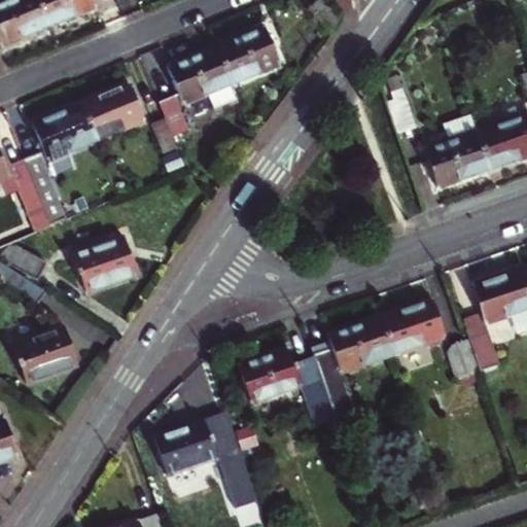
[(0,0),(0,45),(0,46),(23,37),(47,27),(36,0),(0,0)]
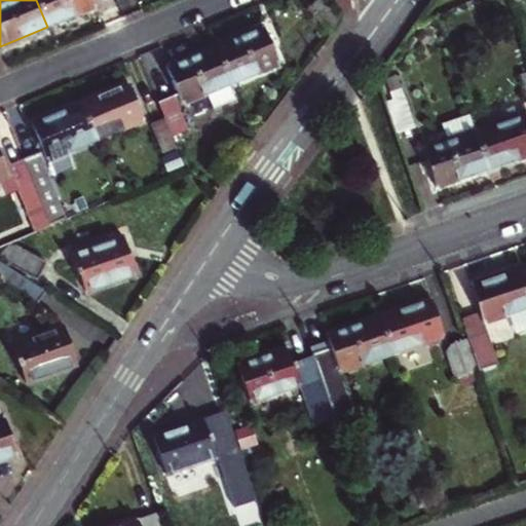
[(96,7),(92,0),(36,0),(47,27),(74,16),(96,7)]
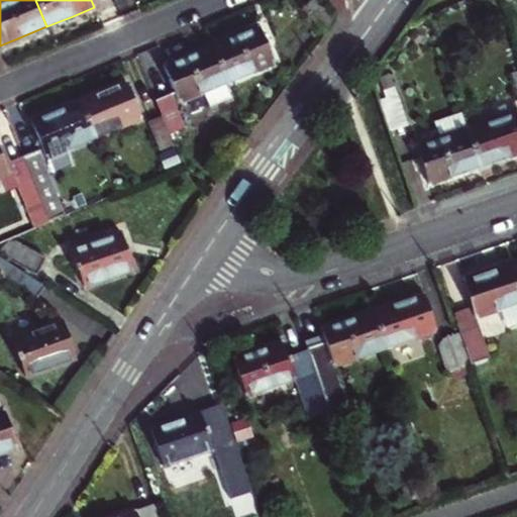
[(275,64),(260,26),(241,34),(213,45),(228,84),(275,64)]
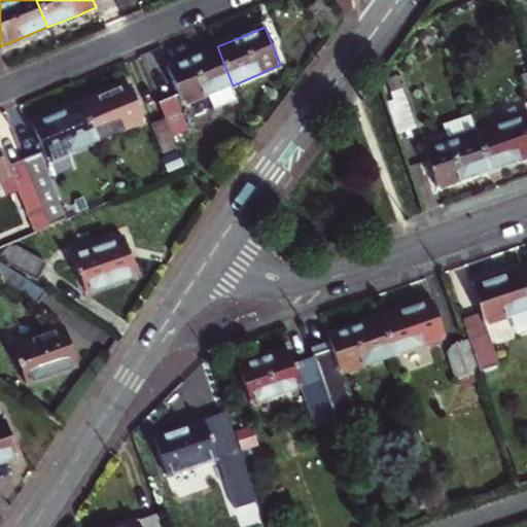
[(169,66),(184,105),(233,85),(217,46),(191,58),(169,66)]
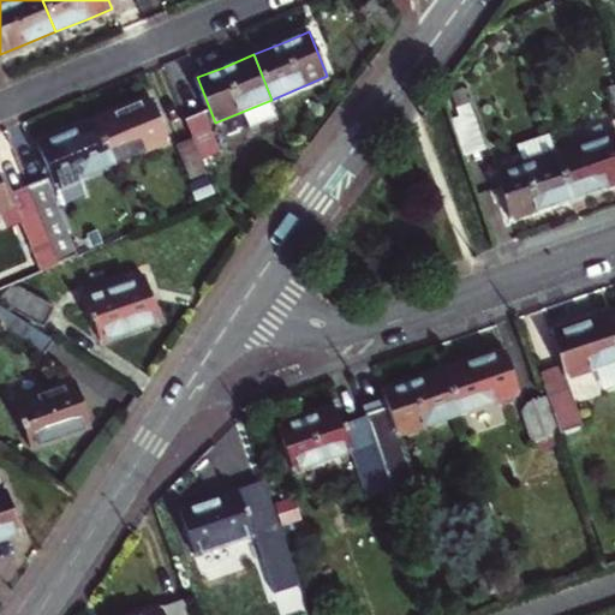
[(165,142),(147,97),(121,108),(89,120),(107,166),(165,142)]
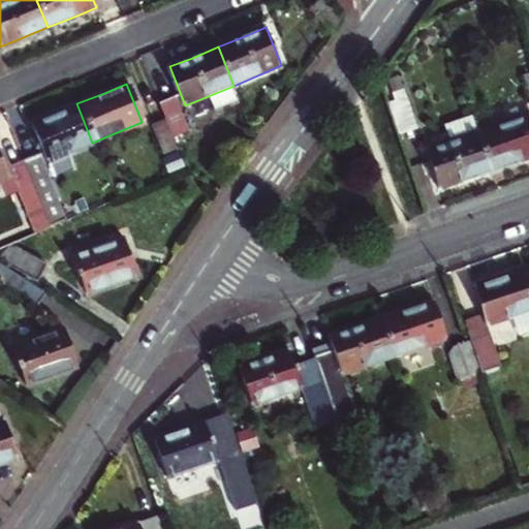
[(185,127),(174,97),(158,103),(165,120),(170,132),(185,127)]
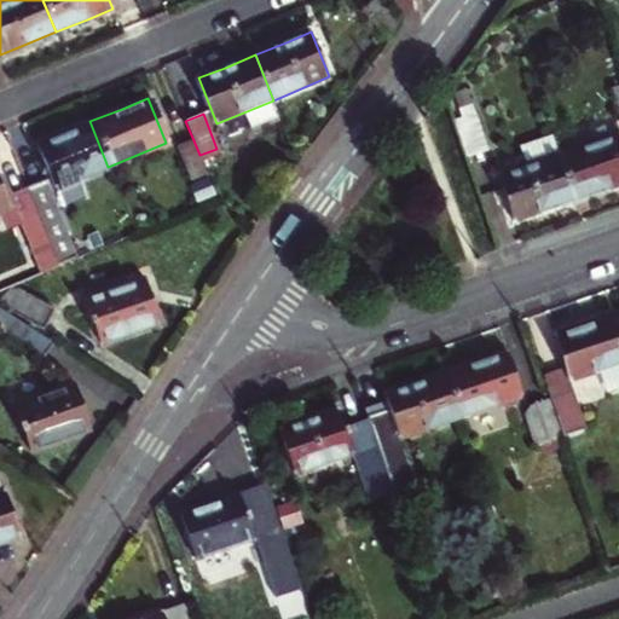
[(485,150),(474,119),(460,123),(470,155),(485,150)]
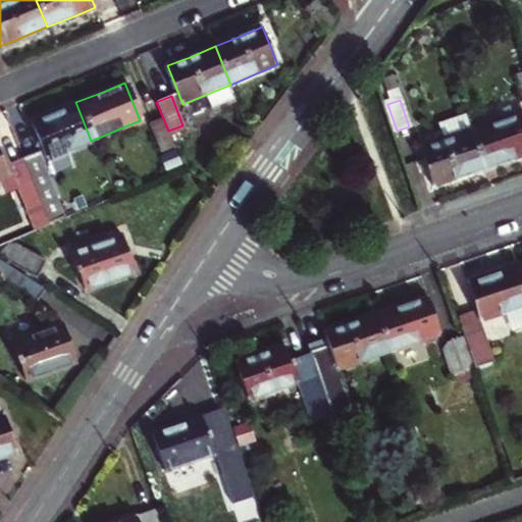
[(29,121),(44,160),(91,141),(75,102),(51,112),(29,121)]
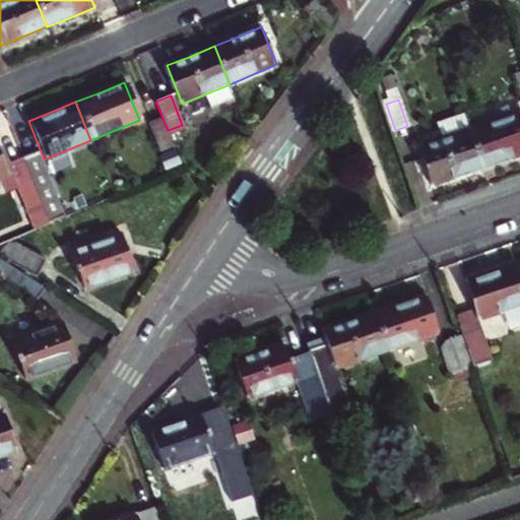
[(444,136),(419,144),(433,182),(458,174),(482,165),(470,128),(463,109),(437,118),(444,136)]
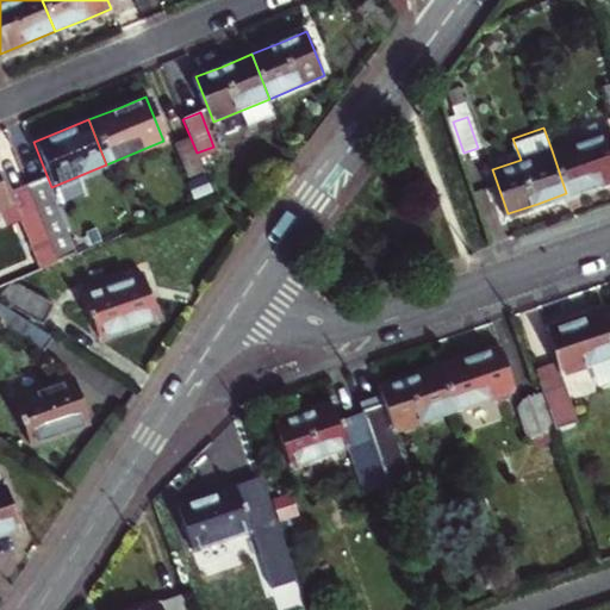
[(609,129),(552,150),(566,193),(597,184),(609,179),(609,129)]
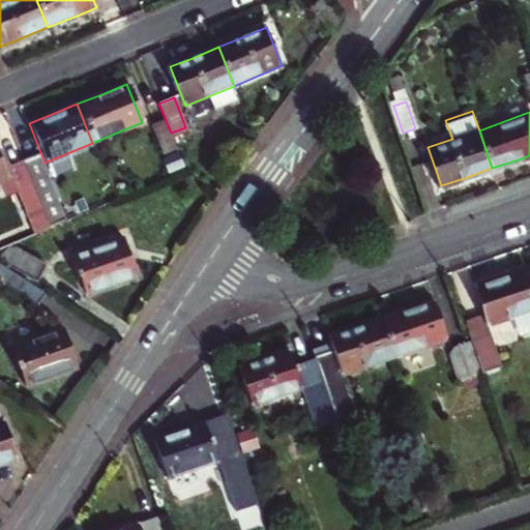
[(177,149),(171,133),(166,120),(153,125),(165,154),(177,149)]
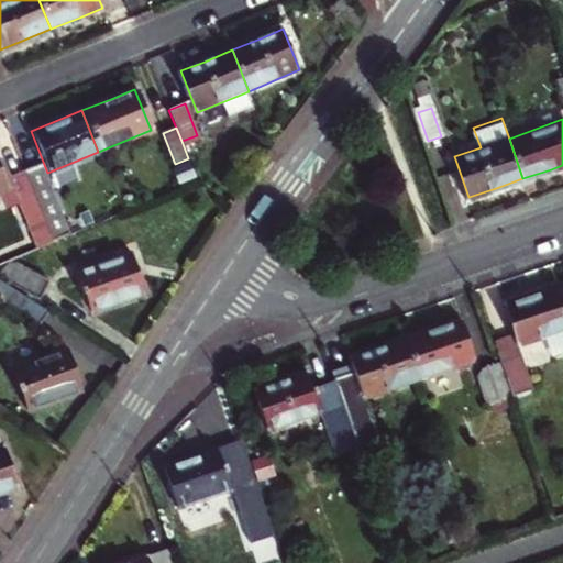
[(72,246),(40,166),(25,172),(57,253),(72,246)]
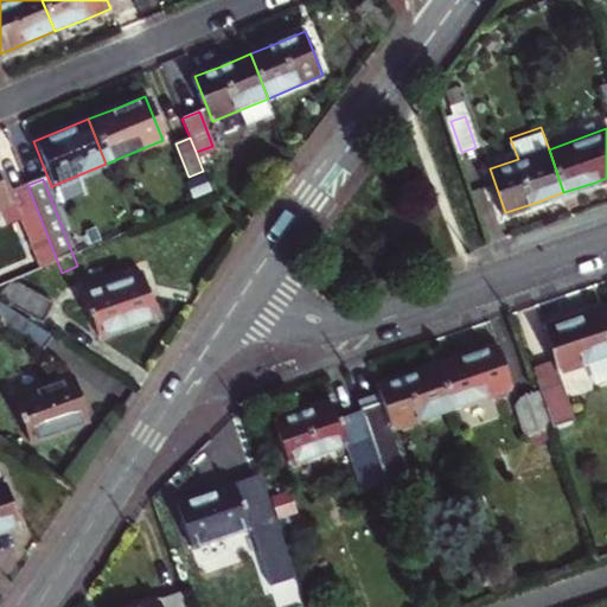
[(27,185),(8,192),(42,281),(62,273),(27,185)]
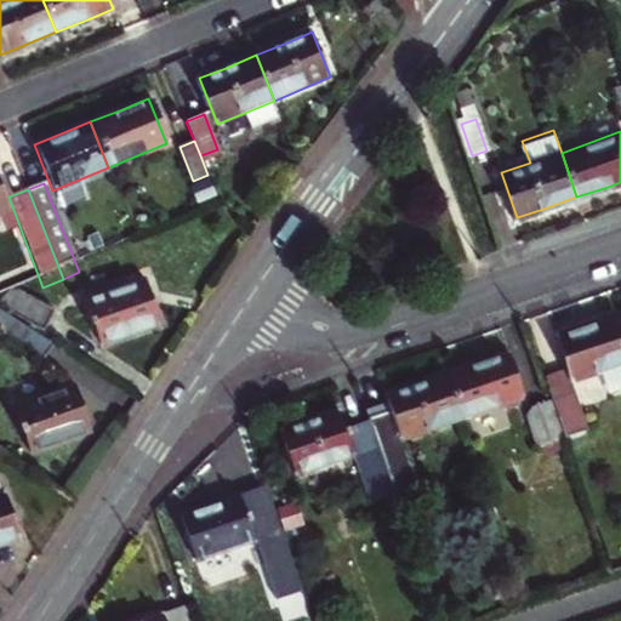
[(158,296),(149,274),(87,296),(104,341),(166,319),(158,296)]
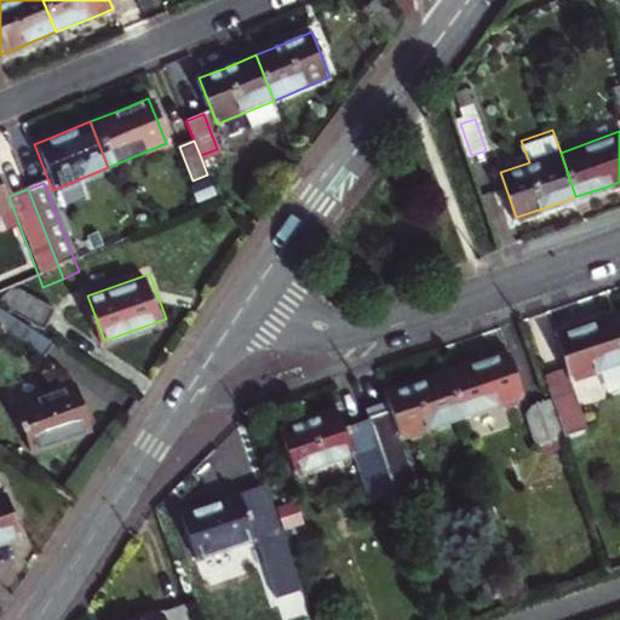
[(73,328),(26,294),(6,303),(63,342),(73,328)]
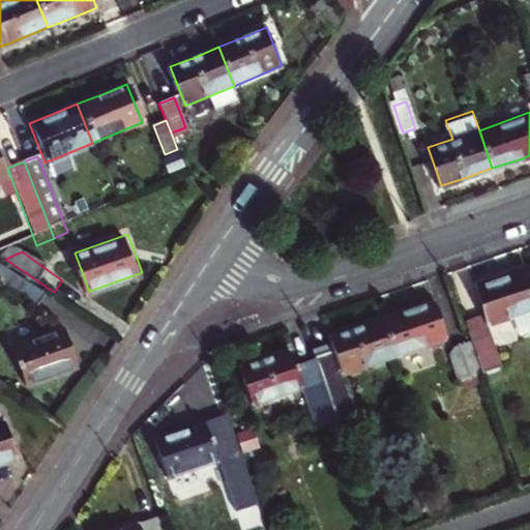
[(54,292),(5,259),(0,260),(0,273),(46,305),(54,292)]
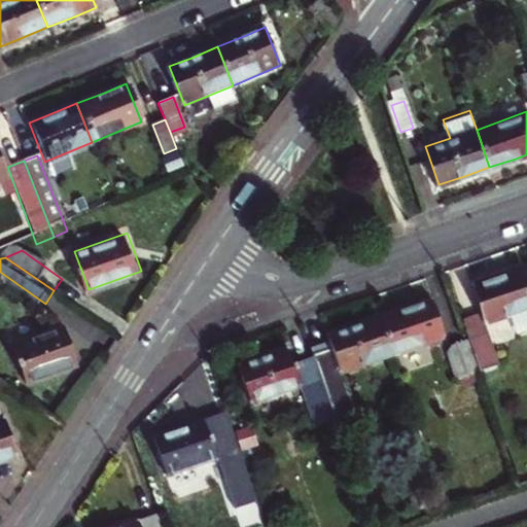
[(496,276),(475,283),(483,309),(463,316),(470,337),(482,367),(500,361),(487,321),(514,312),(526,306),(526,266),(496,276)]
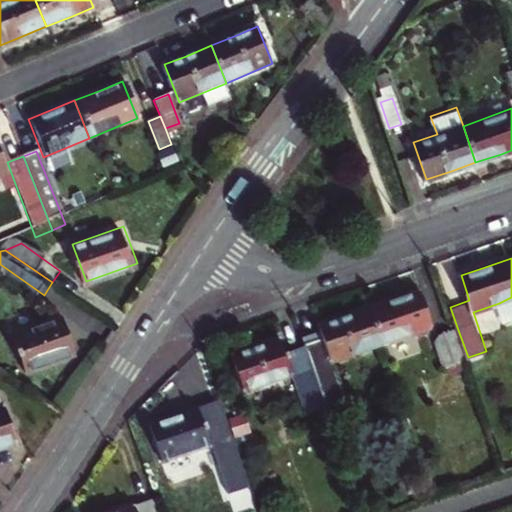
[(372,305),(384,342),(435,324),(423,288),(397,297),(372,305)]
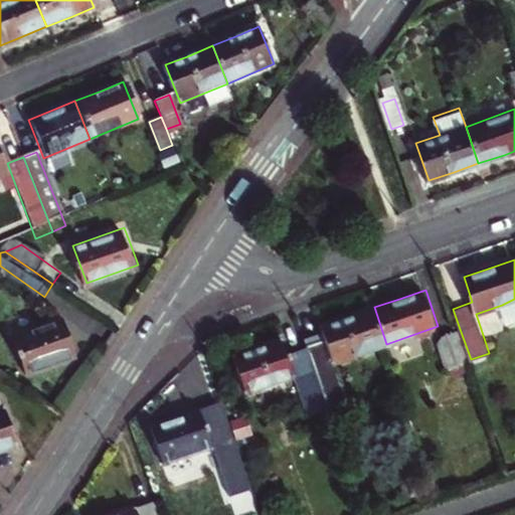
[(514,321),(514,299),(502,305),(508,324),(514,321)]
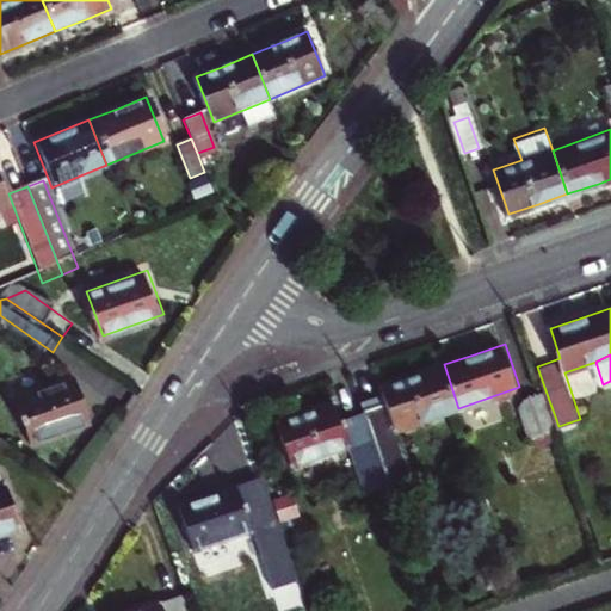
[(458,408),(444,364),(407,377),(383,386),(384,392),(393,417),(370,424),(390,483),(413,476),(396,430),(458,408)]
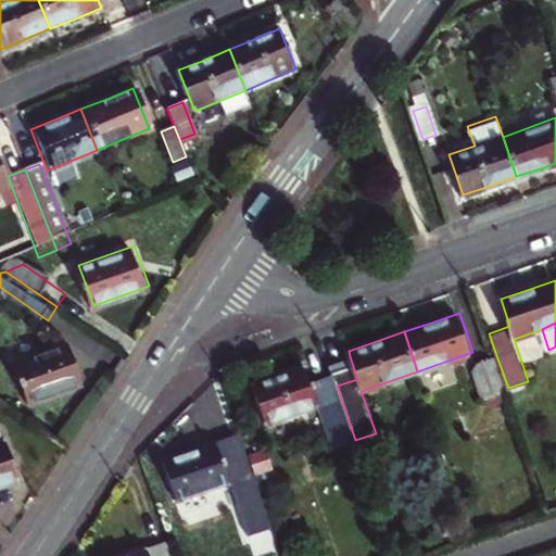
[(518,341),(523,362),(548,354),(543,335),(518,341)]
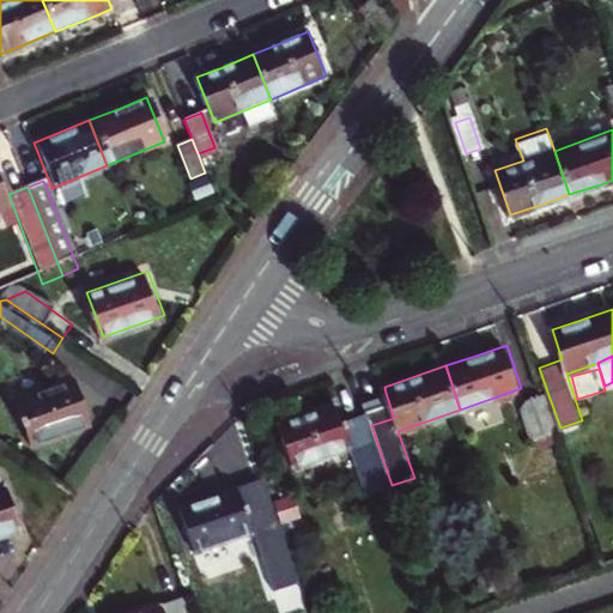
[(87,404),(77,375),(19,395),(35,441),(93,420),(87,404)]
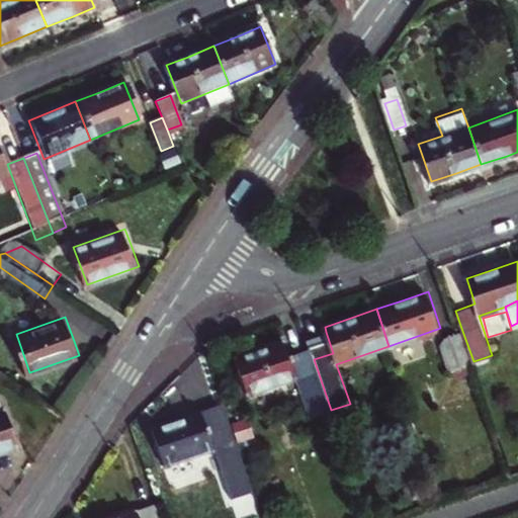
[(460,331),(443,337),(453,368),(470,362),(460,331)]
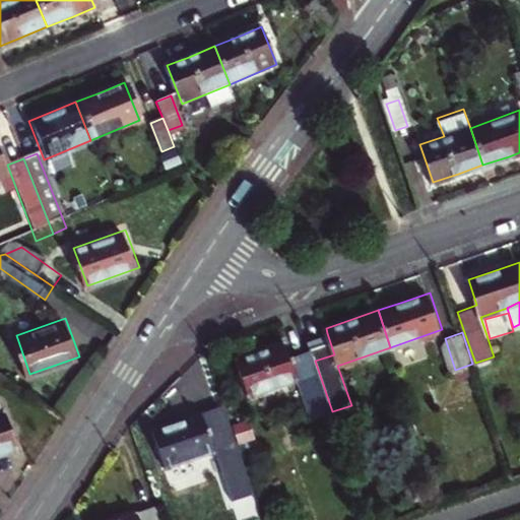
[(312,350),(315,361),(334,354),(327,333),(308,340),(312,350)]
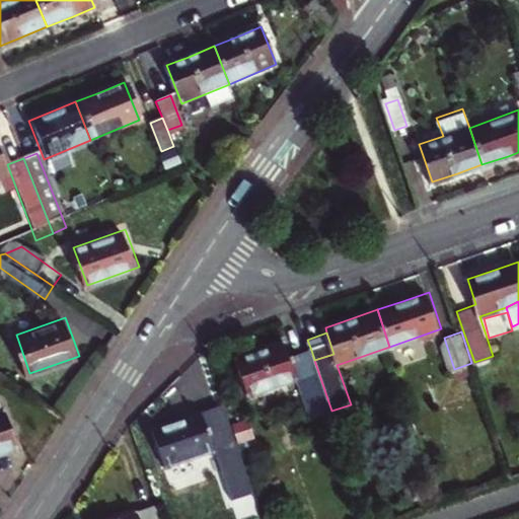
[(291,356),(286,342),(264,350),(235,359),(247,395),(298,378),(312,420),(332,413),(331,411),(314,360),(311,350),(291,356)]
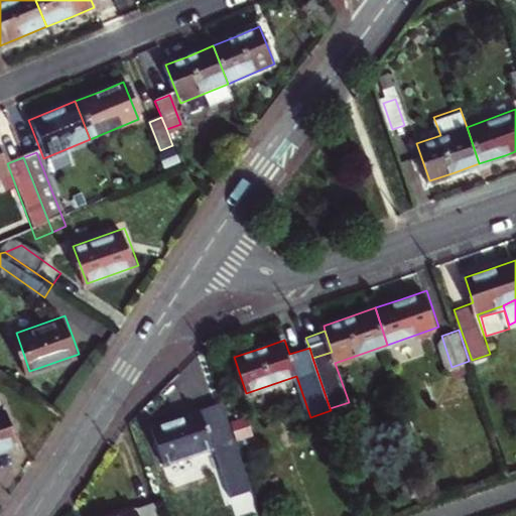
[(235,439),(222,402),(206,408),(218,446),(235,439)]
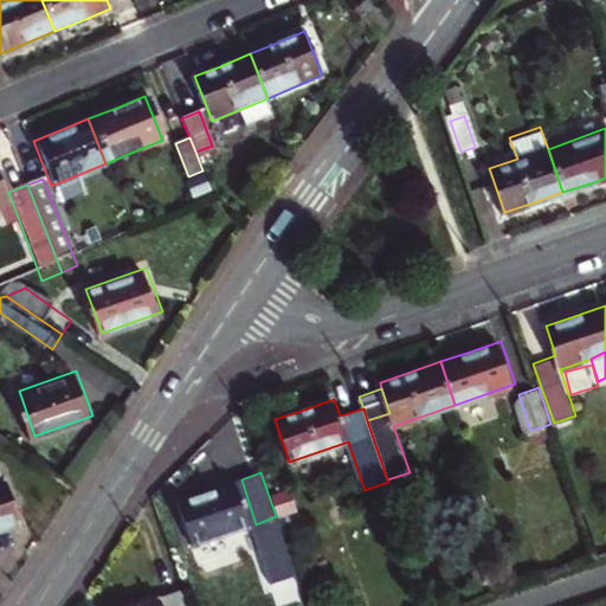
[(0,476),(0,528),(19,522),(2,476),(0,476)]
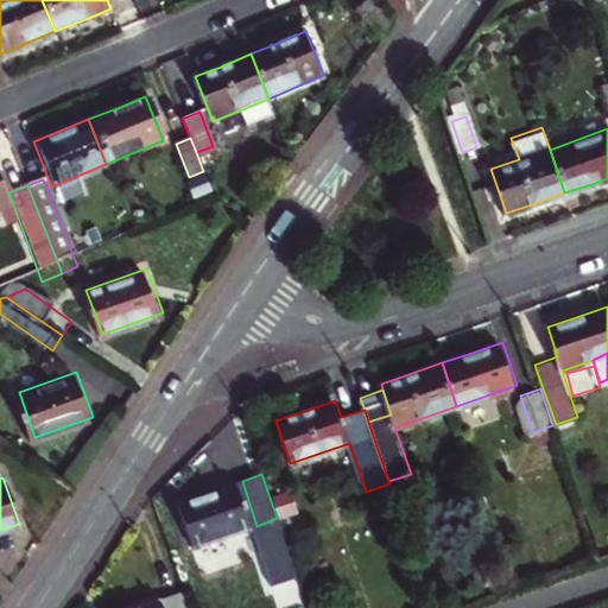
[(257,526),(242,481),(214,491),(184,500),(200,545),(257,526)]
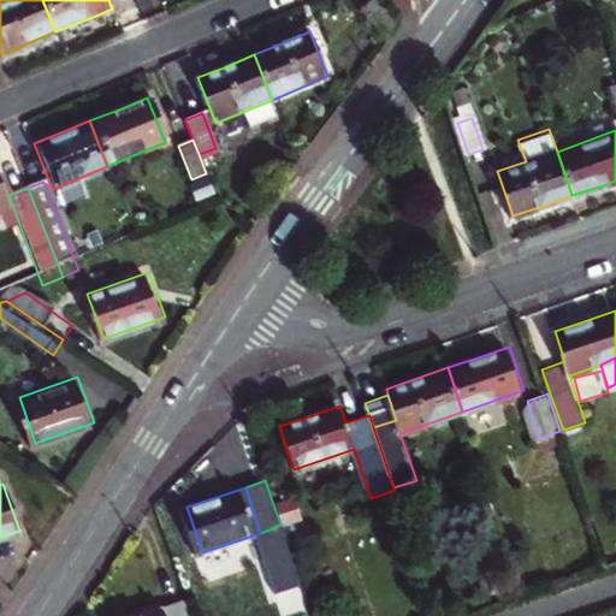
[(137,615),(191,615),(187,599),(142,615),(137,615)]
